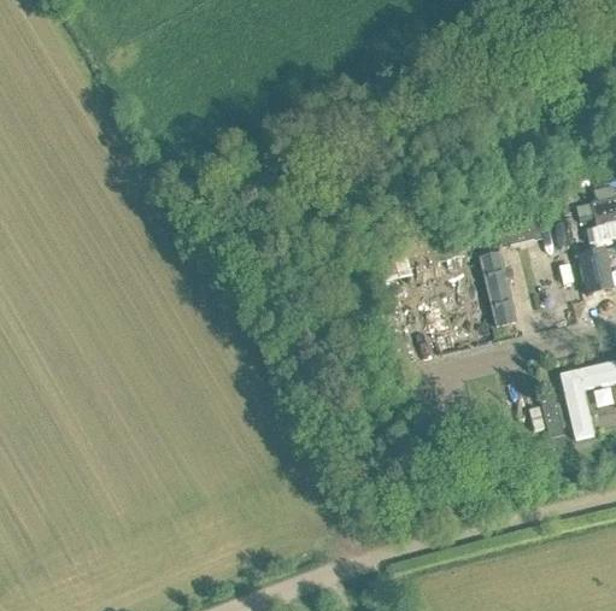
[(609,199),(590,204),(596,224),(615,221),(609,199)]
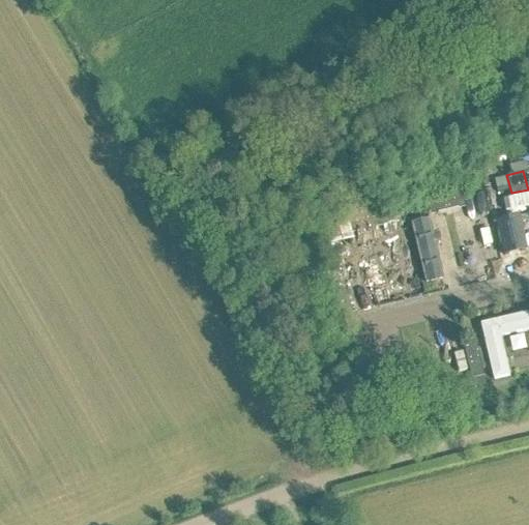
[(464,204),(458,184),(441,188),(446,208),(464,204)]
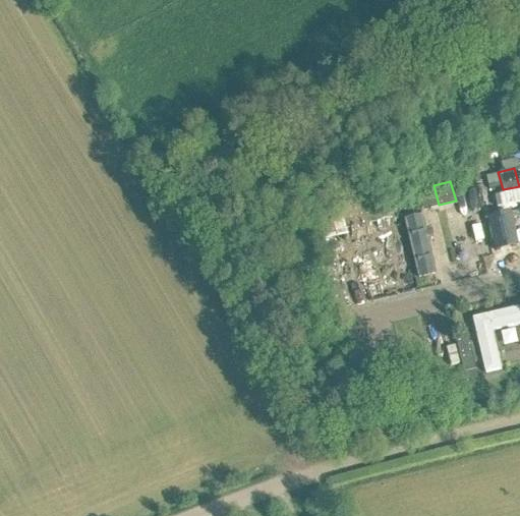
[(434,185),(417,189),(422,208),(439,205),(434,185)]
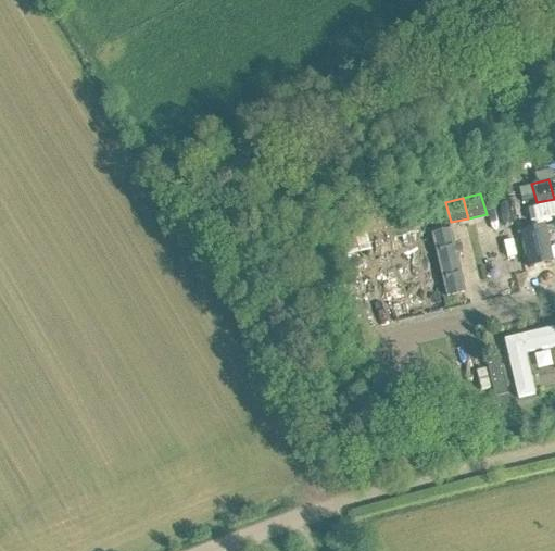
[(396,212),(401,234),(415,230),(410,210),(396,212)]
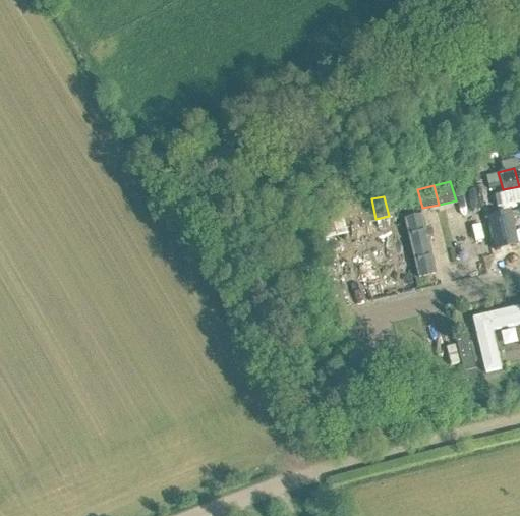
[(376,219),(371,198),(355,203),(359,223),(376,219)]
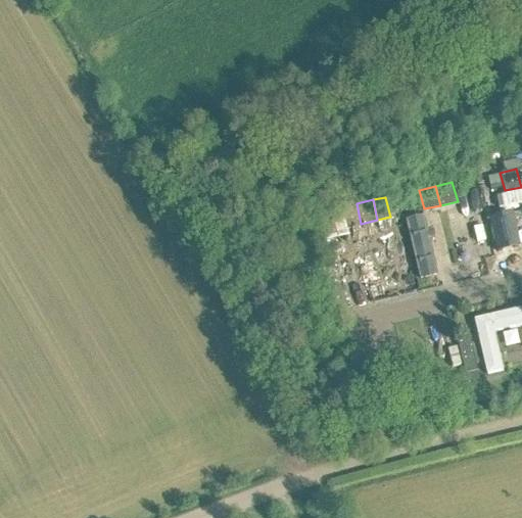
[(466,201),(446,205),(462,265),(481,261),(466,201)]
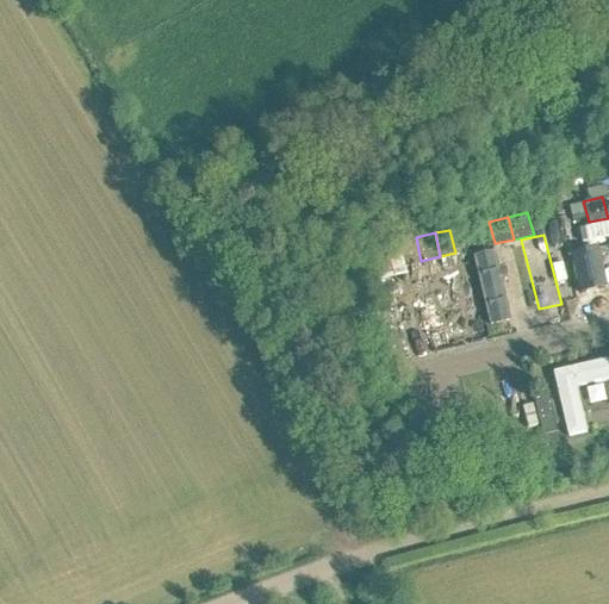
[(416,237),(397,242),(402,266),(421,261),(416,237)]
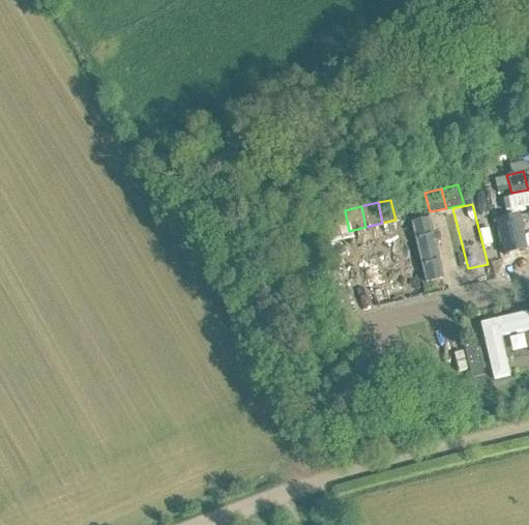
[(349,231),(345,210),(323,215),(327,236),(349,231)]
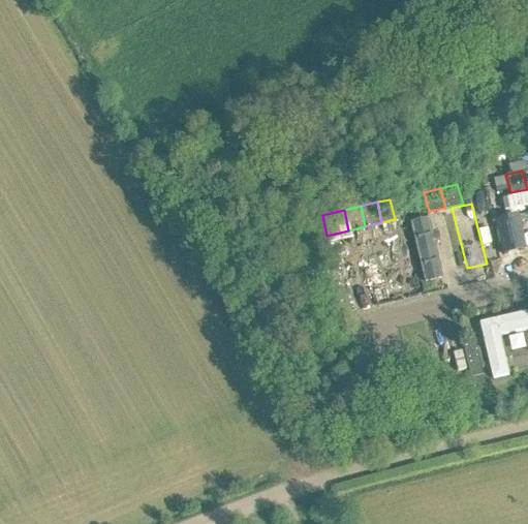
[(429,214),(409,219),(425,279),(444,274),(429,214)]
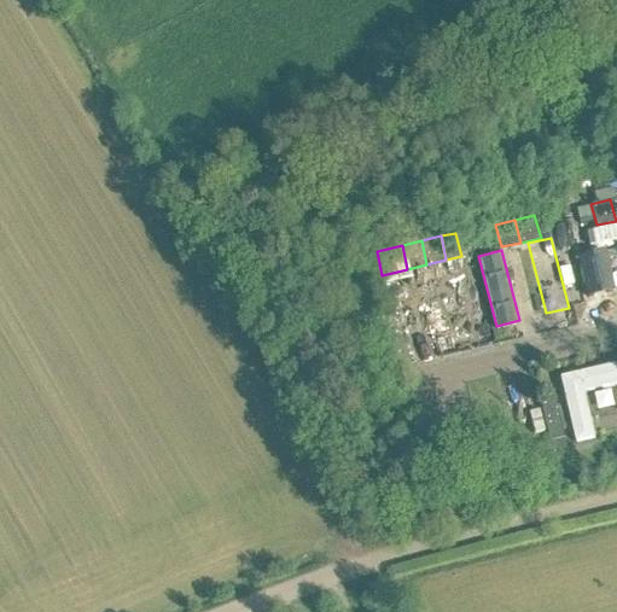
[(578,257),(587,297),(611,291),(603,251),(578,257)]
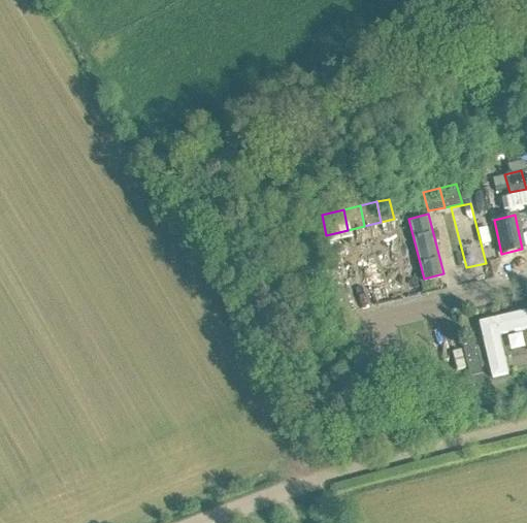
[(386,226),(366,230),(382,290),(401,286),(386,226)]
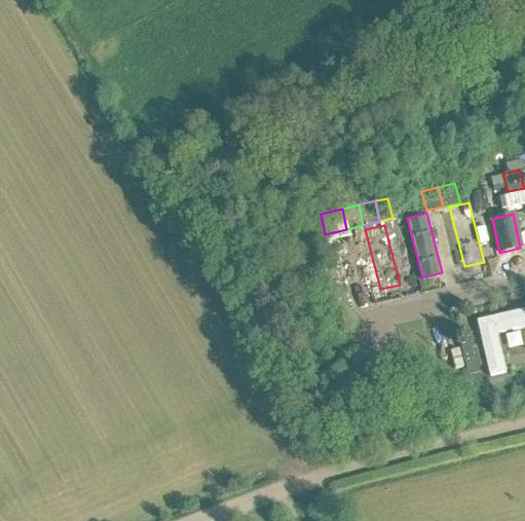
[(361,231),(341,235),(357,295),(376,290),(361,231)]
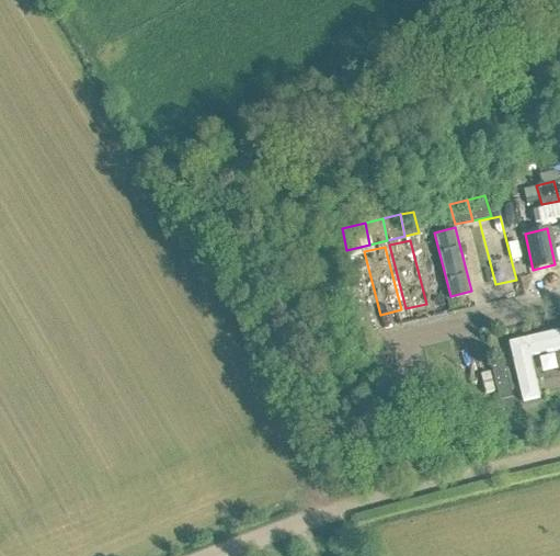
[(526,332),(505,337),(521,400),(541,395),(526,332)]
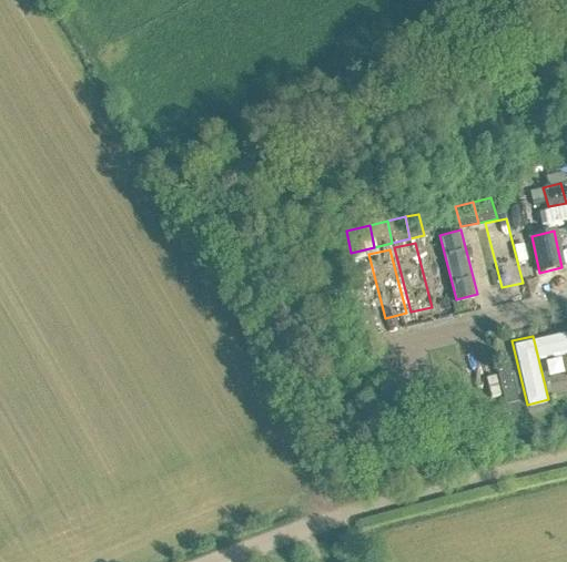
[(504,402),(517,399),(509,364),(497,367),(504,402)]
